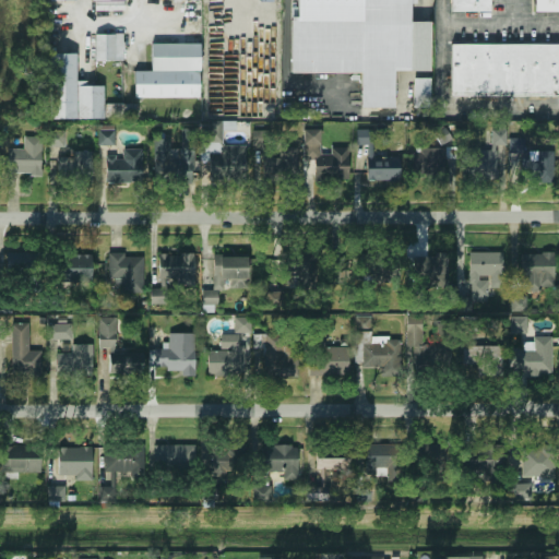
[(125,0),(94,0),(94,11),(125,10),(125,0)]
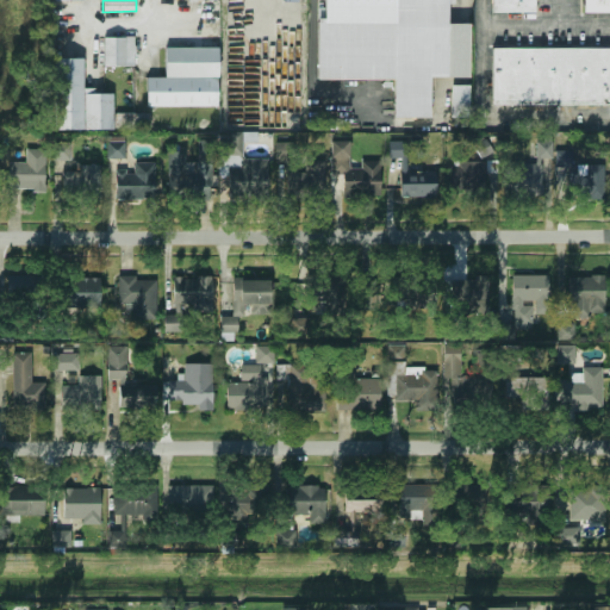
[(315,80),(392,80),(392,118),(429,119),(429,78),(467,78),(468,24),(448,24),(448,0),(392,0),(392,19),(316,18),(315,80)]
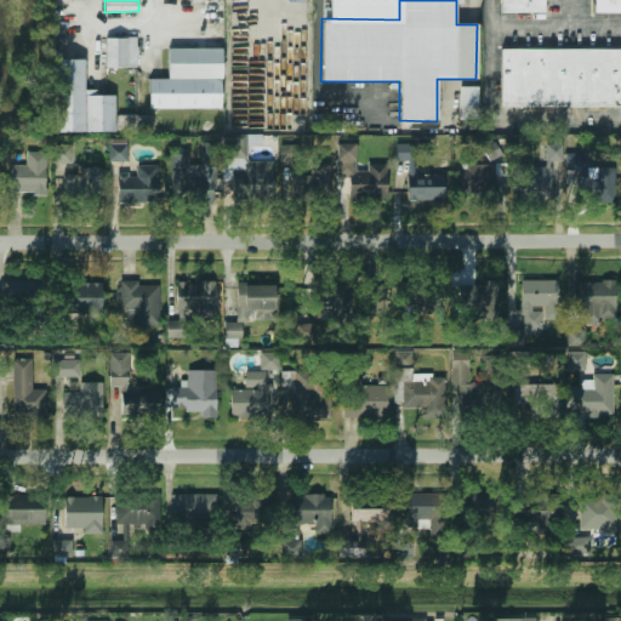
[(542,0),(499,0),(499,12),(542,13),(542,0)]
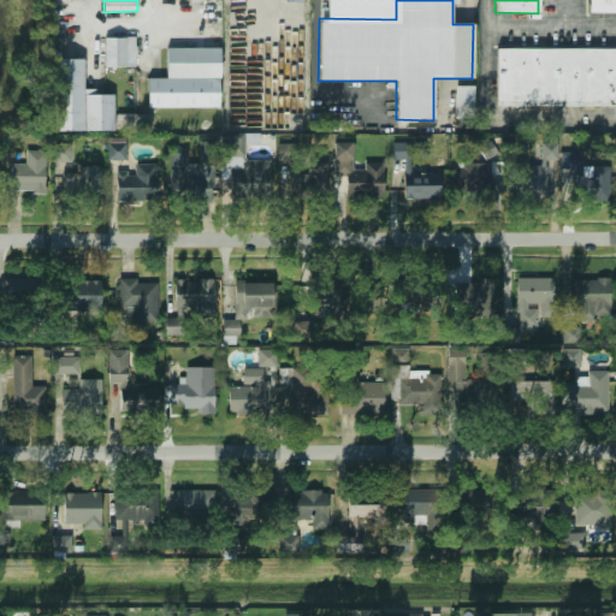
[(615,0),(587,0),(588,13),(615,12),(615,0)]
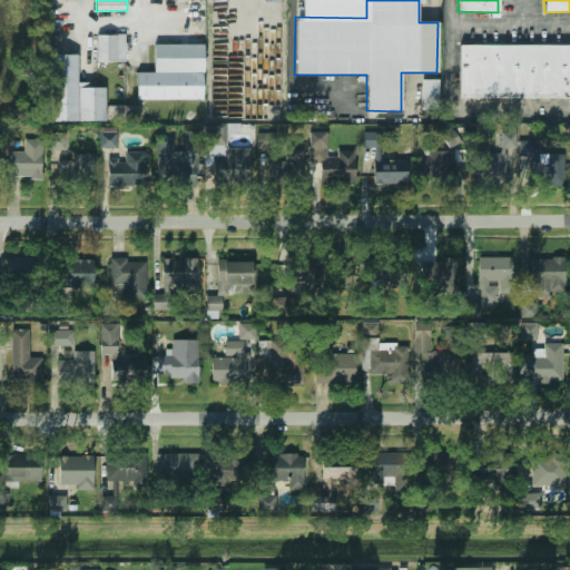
[(125,35),(96,35),(96,62),(125,62),(125,35)]
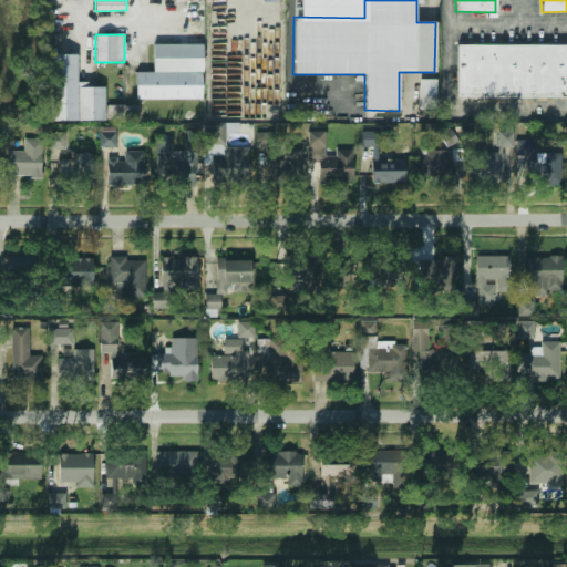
[(200,45),(152,45),(152,72),(135,72),(135,100),(200,100),(200,45)]
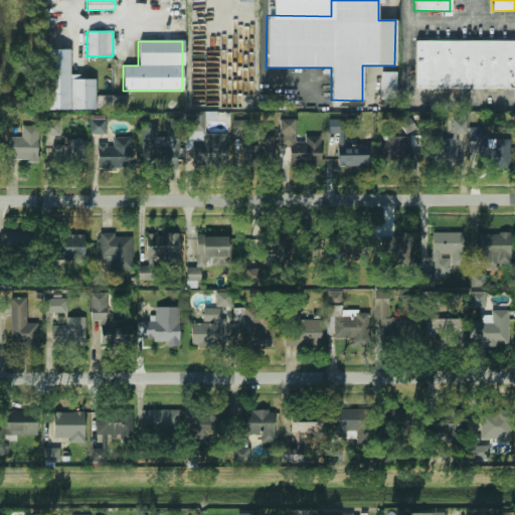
[(514,41),(413,41),(413,92),(514,92),(514,41)]
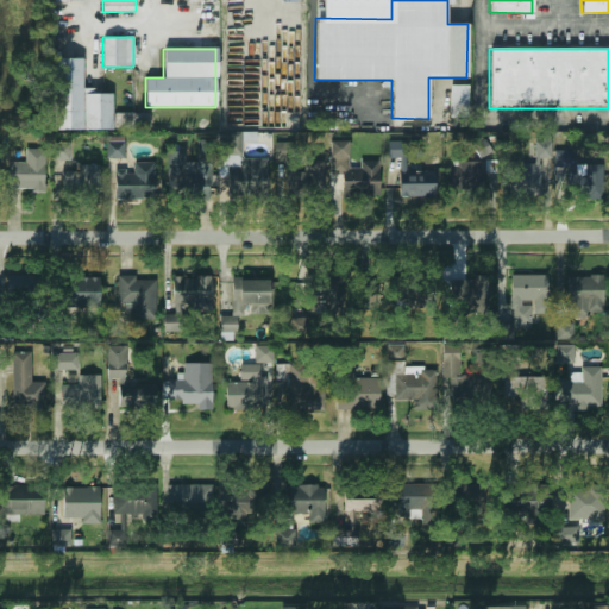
[(82,58),(51,60),(52,130),(148,129),(148,113),(111,113),(111,94),(82,94),(82,58)]
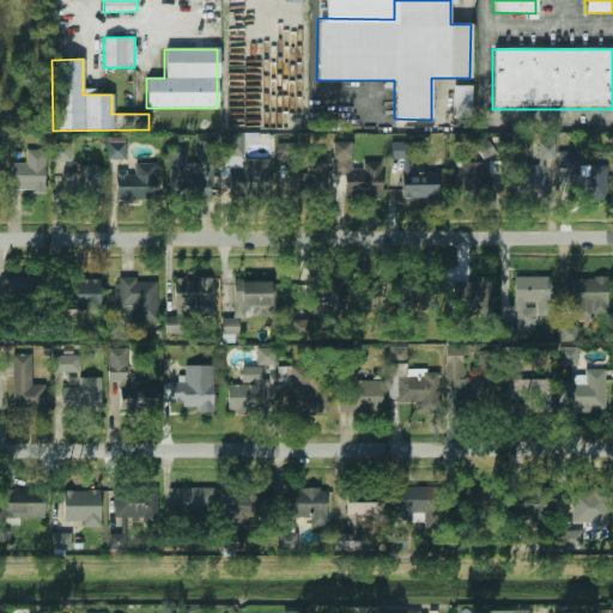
[(469,85),(451,85),(451,119),(469,119),(469,85)]
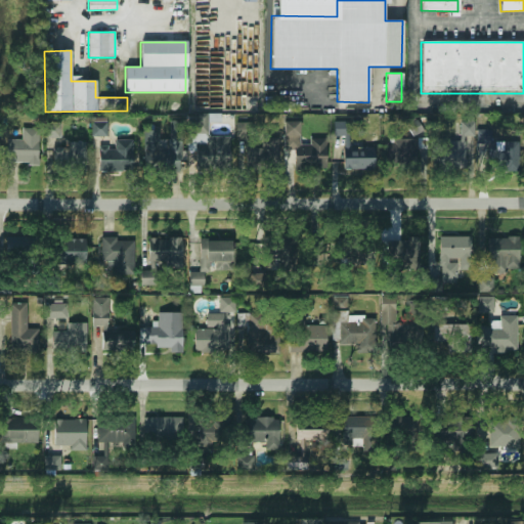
[(422,131),(418,120),(408,123),(412,134),(422,131)]
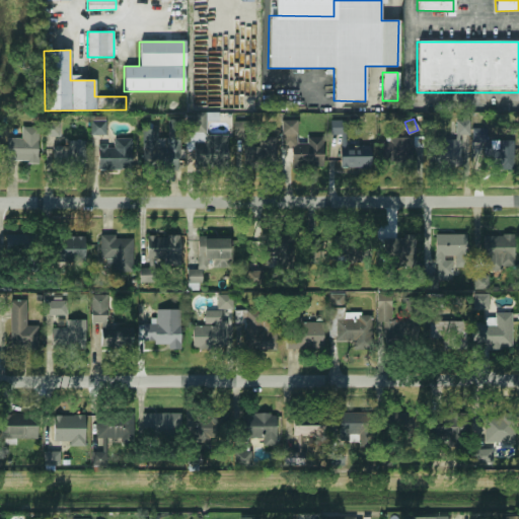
[(167,120),(166,138),(156,138),(156,130),(142,130),(141,170),(178,171),(179,120),(167,120)]
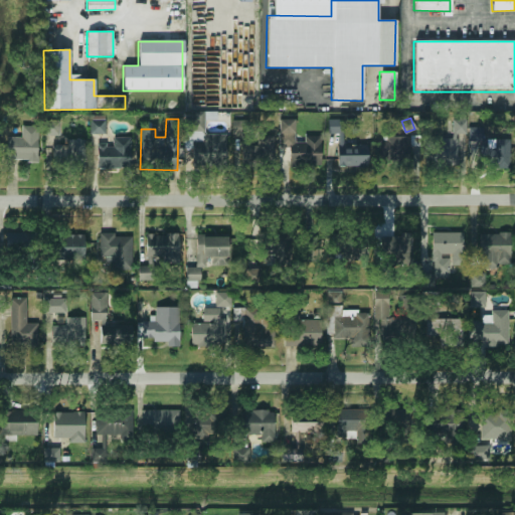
[(188,166),(225,166),(225,135),(201,135),(201,119),(185,119),(185,123),(194,123),(194,132),(188,132),(188,166)]
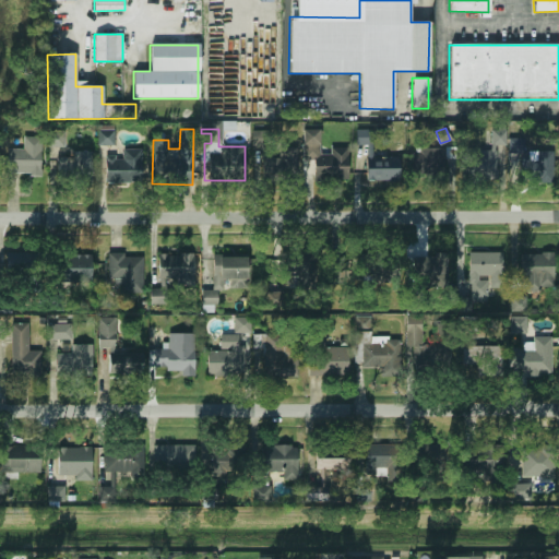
[(372,129),(356,129),(356,144),(371,144),(372,129)]
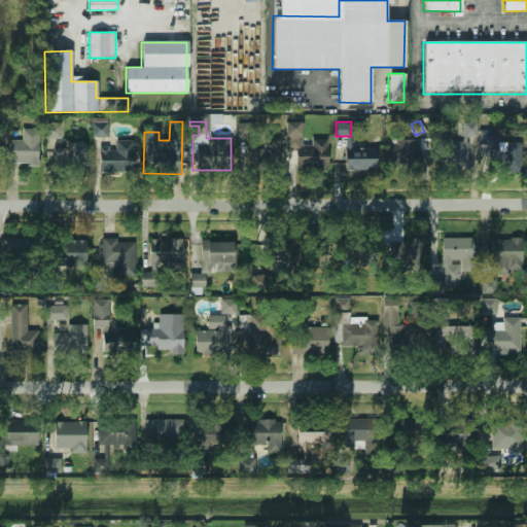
[(105,123),(93,123),(93,136),(105,136),(105,123)]
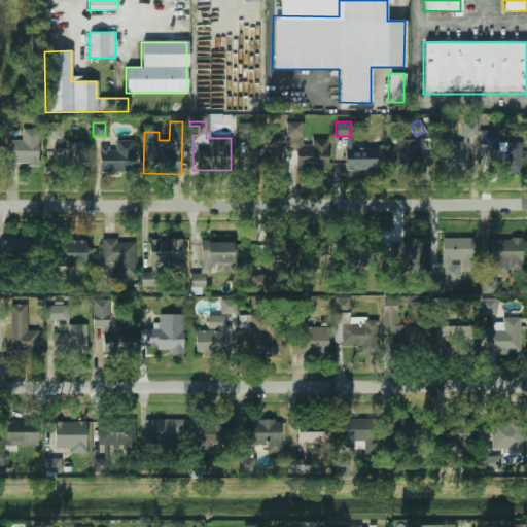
[(478,123),(463,123),(463,130),(450,131),(451,169),(472,169),(472,137),(478,137),(478,123)]
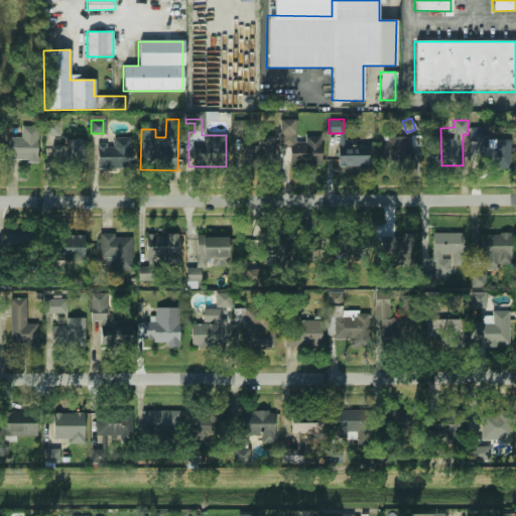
[(319,164),(319,140),(294,140),(294,121),(278,121),(278,148),(288,148),(288,164),(319,164)]
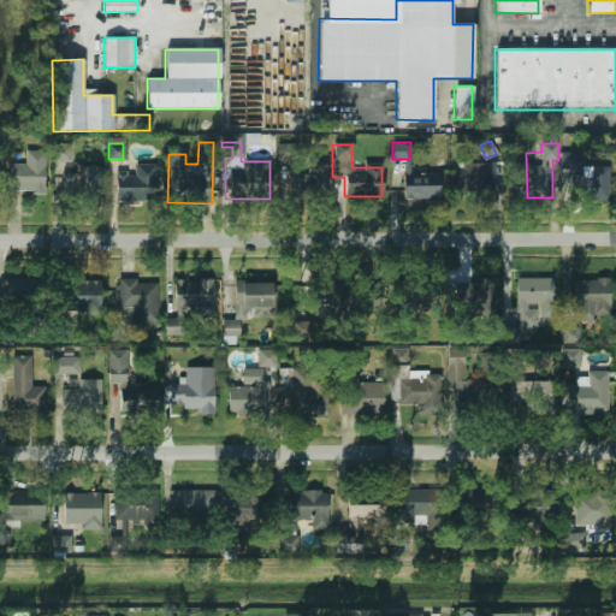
[(69,147),(52,147),(52,163),(69,163),(69,147)]
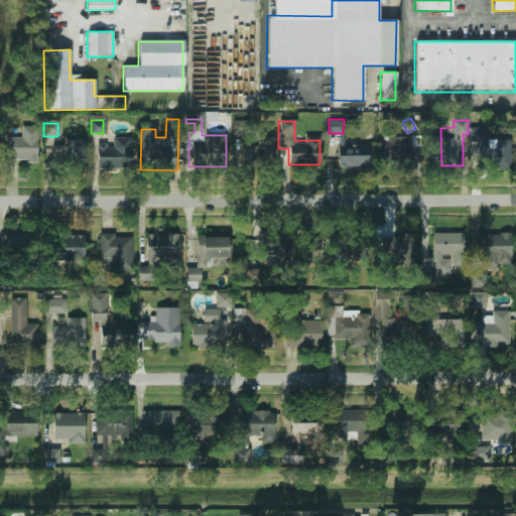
[(37,161),(37,129),(6,129),(5,160),(37,161)]
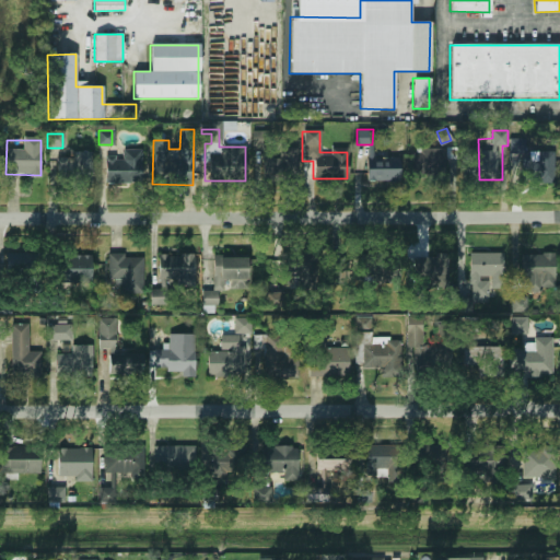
[(295,149),(261,149),(261,186),(295,186),(295,149)]
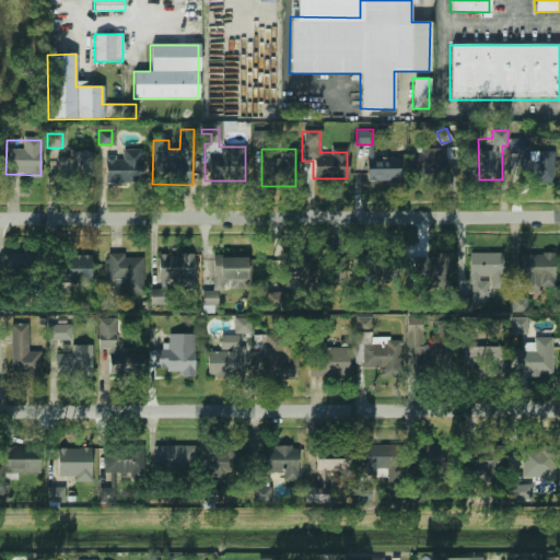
[(104,184),(140,184),(140,151),(121,151),(121,156),(104,156),(104,184)]
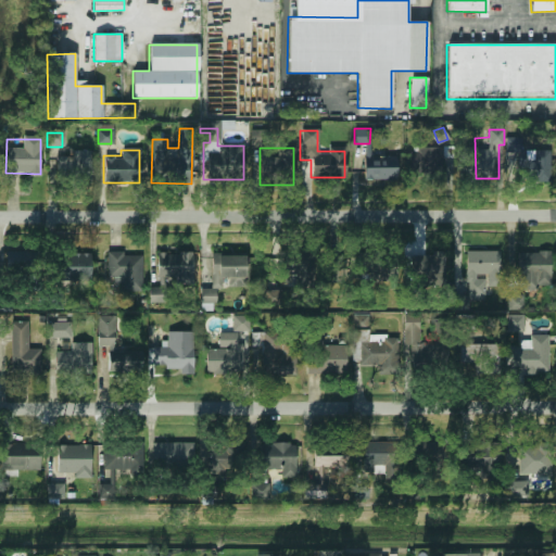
[(407,176),(443,176),(443,150),(407,150),(407,176)]
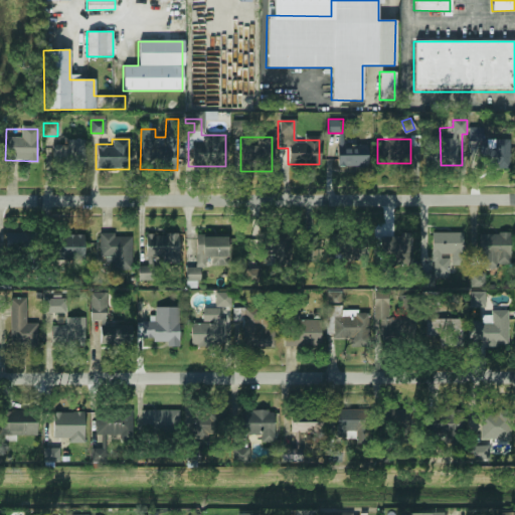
[(84,140),(63,140),(63,144),(54,144),(54,169),(84,169),(84,140)]
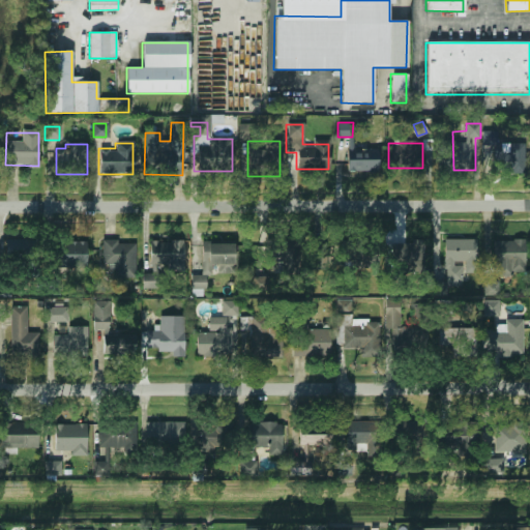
[(497,144),(497,174),(524,174),(524,144),(497,144)]
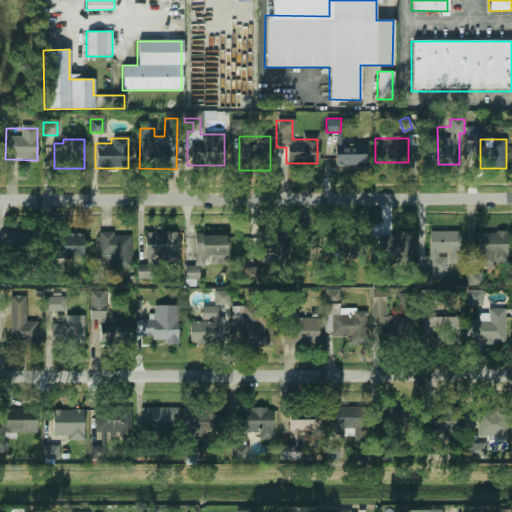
[(364,166),(364,140),(334,140),(334,166),(364,166)]
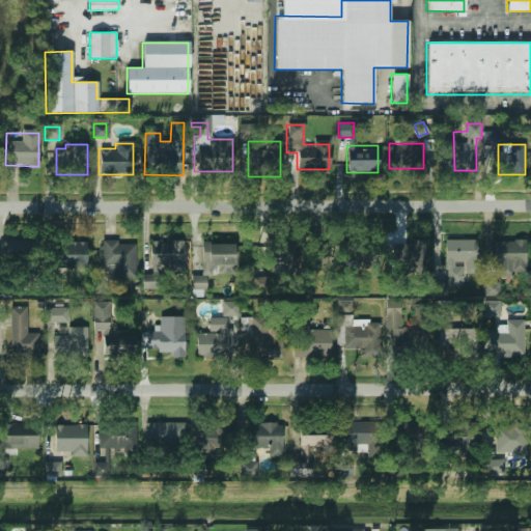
[(455,168),(459,155),(450,152),(446,166),(455,168)]
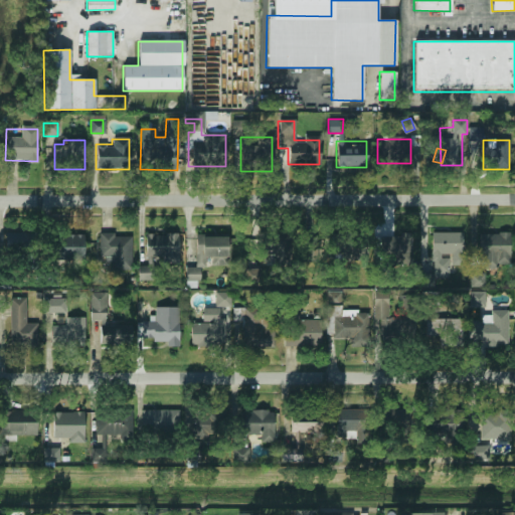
[(32,249),(32,231),(5,232),(5,249),(32,249)]
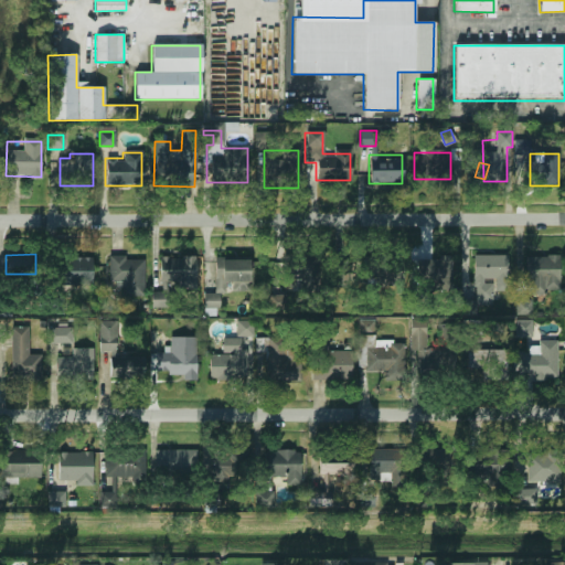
[(295,287),(295,280),(301,280),(301,289),(318,289),(318,254),(284,255),(284,288),(295,287)]
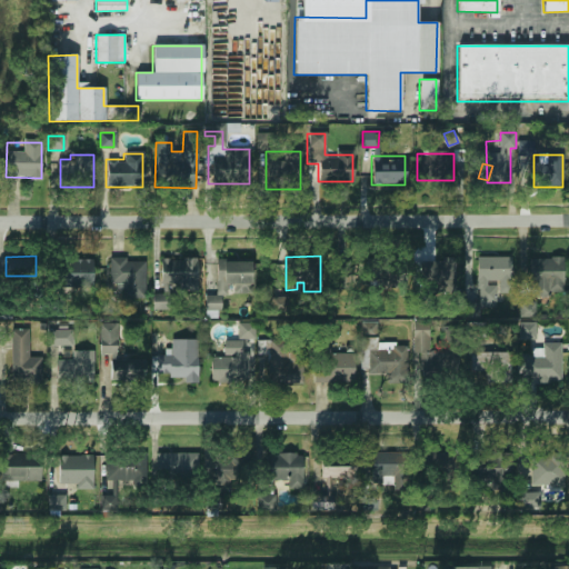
[(511,257),(478,256),(478,307),(496,307),(496,286),(487,286),(487,280),(499,280),(499,292),(511,292),(511,257)]
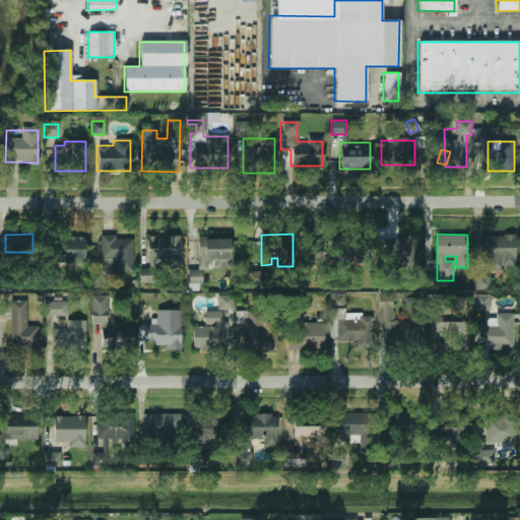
[(133,239),(116,239),(116,235),(101,235),(100,258),(113,258),(113,271),(133,272),(133,239)]
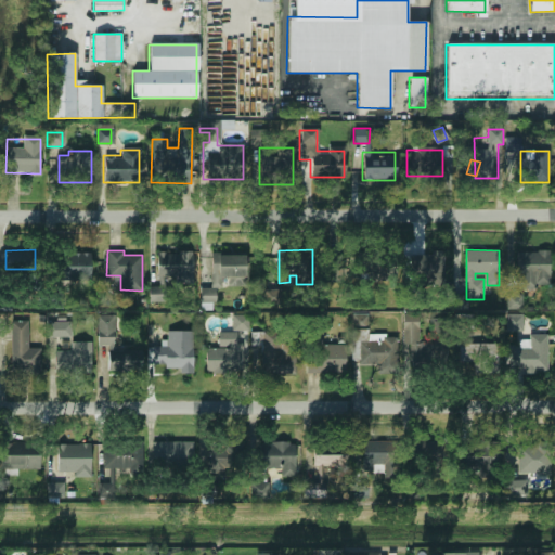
[(551,284),(550,250),(518,252),(519,288),(534,288),(534,284),(551,284)]
